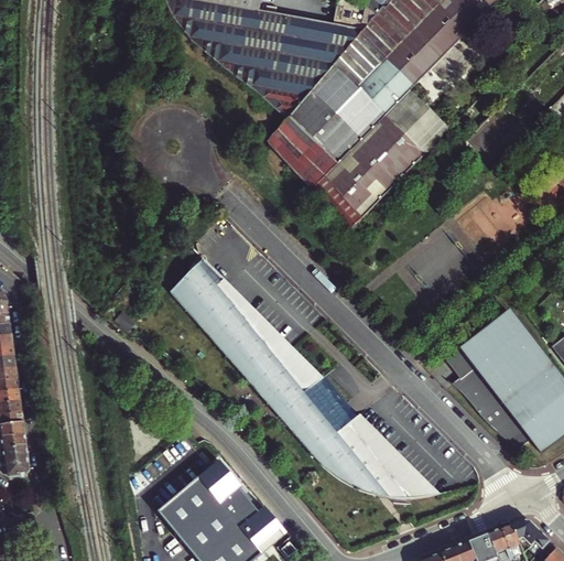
[(166,0),(174,15),(191,38),(288,117),(362,29),(334,23),(207,0),(166,0)]
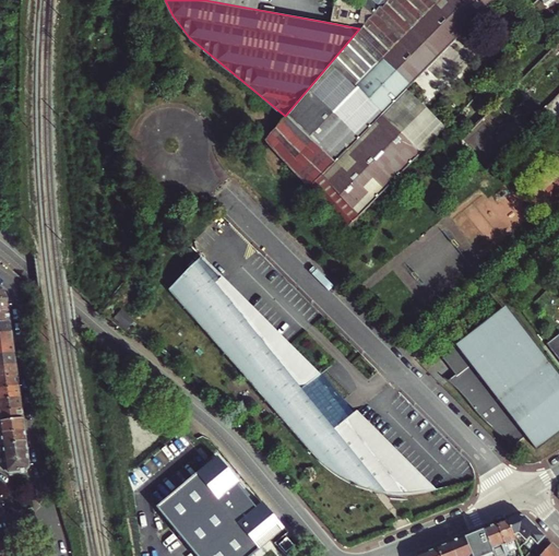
[(359,28),(285,116),(265,140),(346,227),(418,153),(354,86),(436,2),(433,0),(383,0),(378,7),(359,28)]
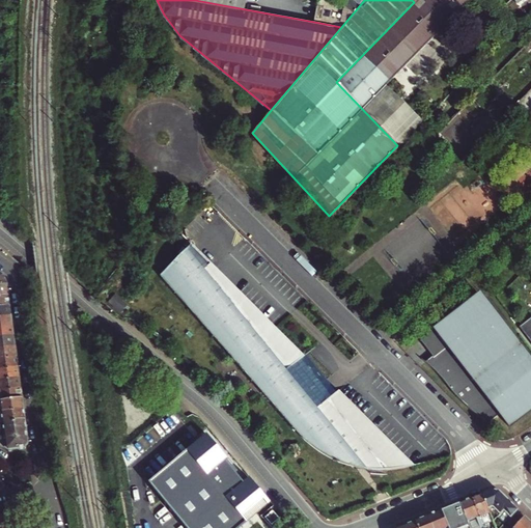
[(317,0),(314,22),(341,27),(359,6),(342,1),(337,0),(317,0)]
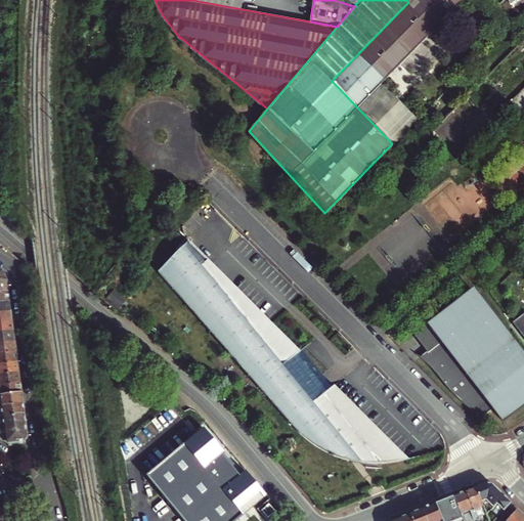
[(410,0),(408,2),(332,81),(392,143),(425,110),(387,76),(462,0),(410,0)]
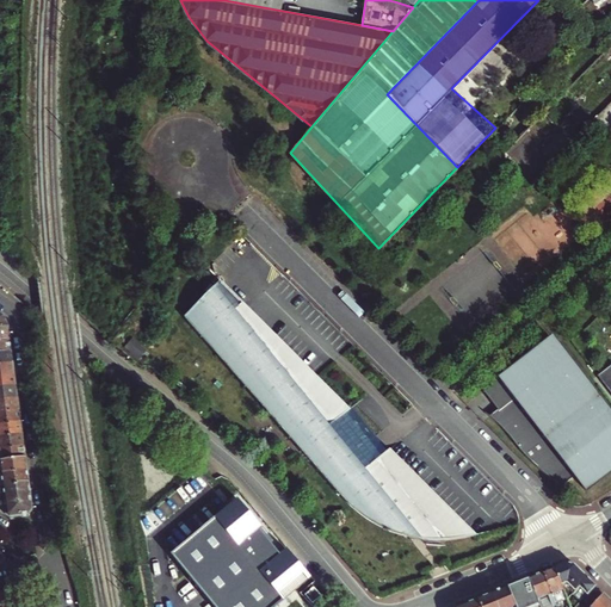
[(218,279),(184,315),(350,505),(369,519),(387,528),(406,536),(413,532),(419,537),(437,539),(456,538),(476,534),(392,447),(387,448),(351,406),(347,407),(315,375),(278,338),(275,339),(272,336),(264,342),(234,309),(242,302),(218,279)]
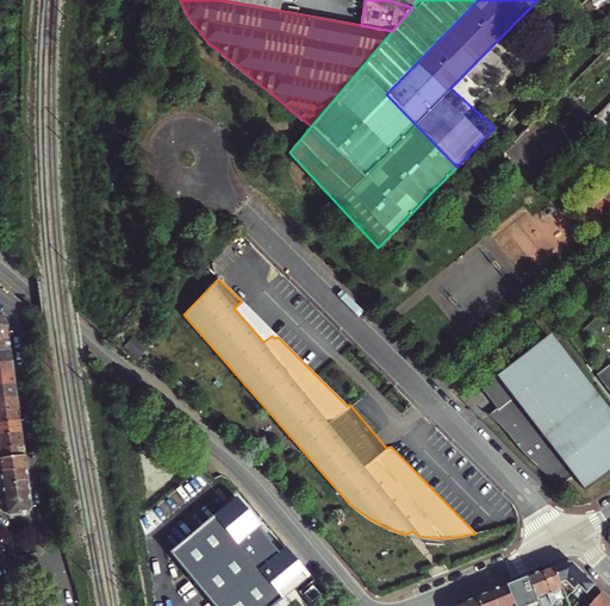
[(0,337),(10,336),(8,324),(0,325),(0,337)]
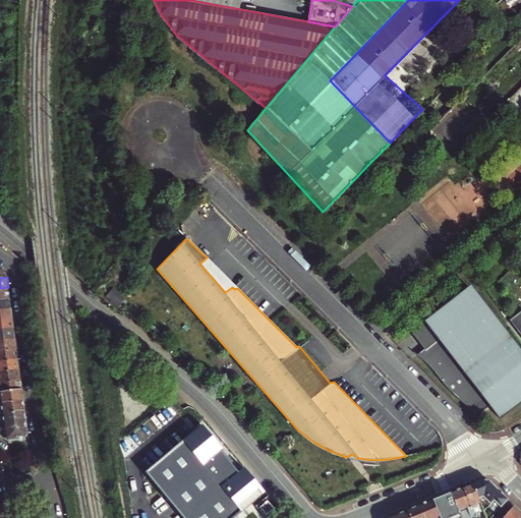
[(105,296),(120,302),(124,291),(109,285),(105,296)]
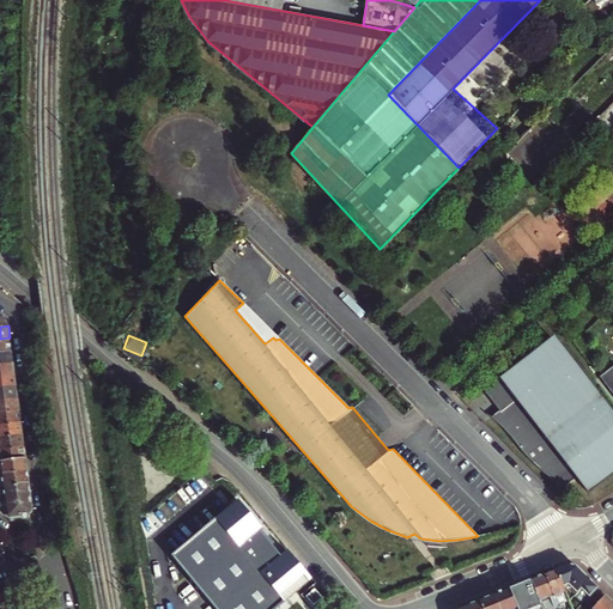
[(0,351),(12,349),(10,338),(0,339),(0,351)]
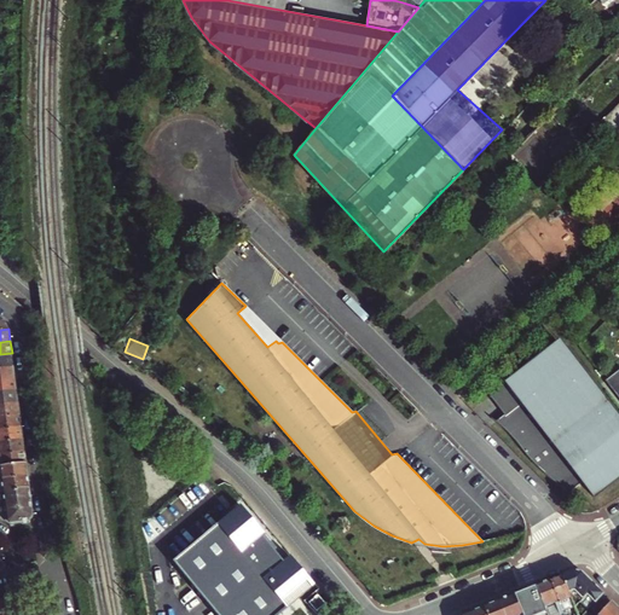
[(507,408),(498,416),(520,440),(528,451),(555,480),(570,488),(584,479),(594,492),(618,473),(618,415),(566,344),(514,384),(512,382),(495,394),(507,408)]
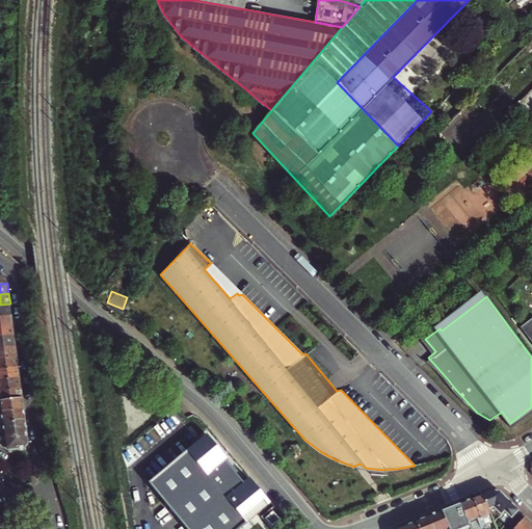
[(0,315),(11,314),(10,303),(0,305),(0,315)]
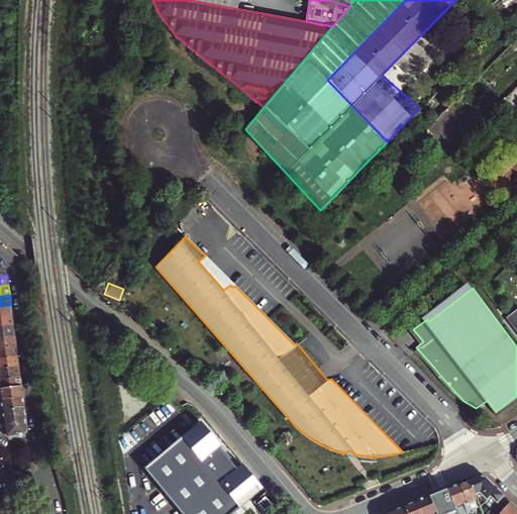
[(0,316),(12,315),(11,305),(0,306),(0,316)]
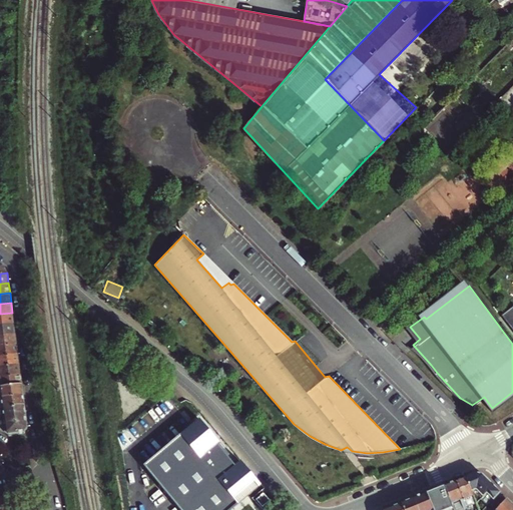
[(512,307),(504,314),(512,326),(512,307)]
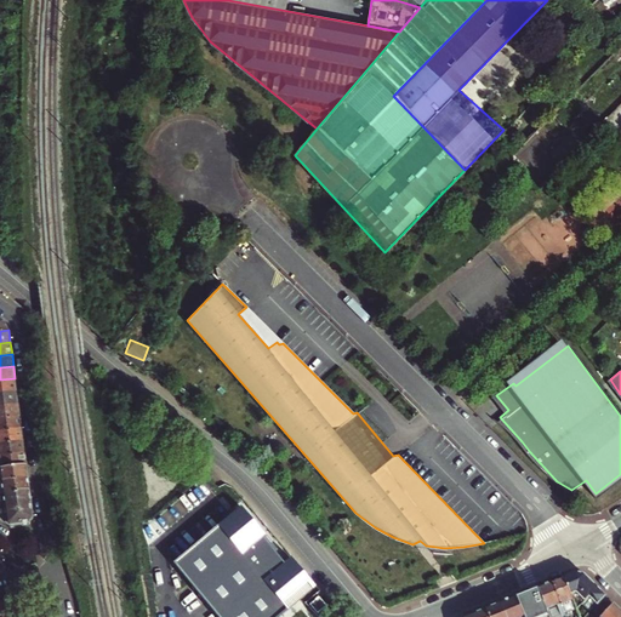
[(0,392),(17,390),(15,378),(0,380),(0,392)]
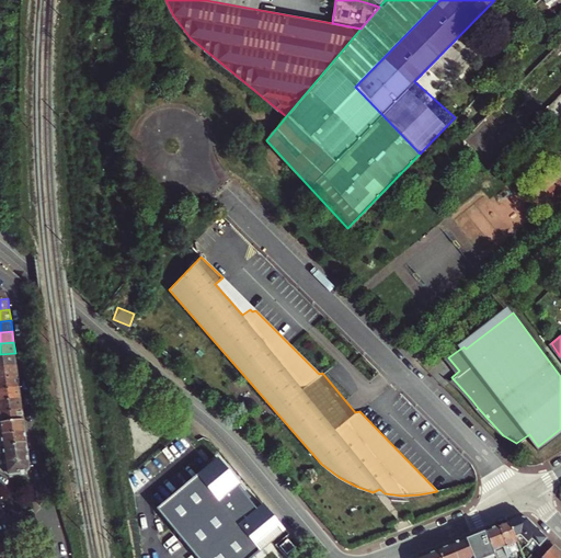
[(0,365),(16,364),(15,353),(0,354),(0,365)]
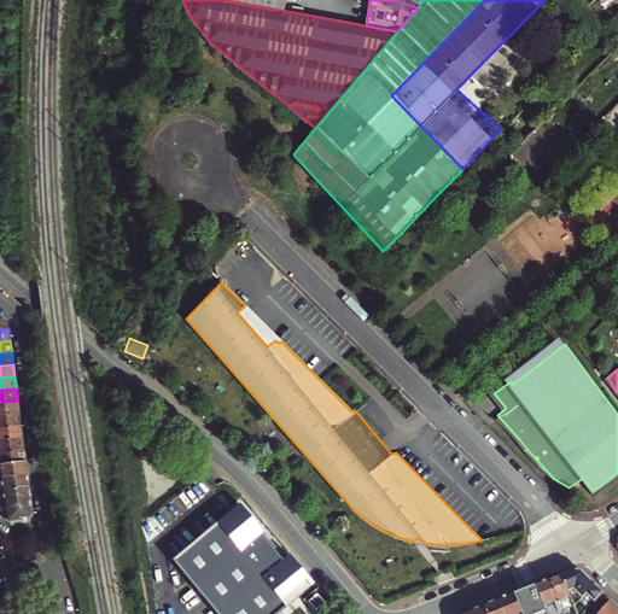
[(18,401),(0,402),(0,414),(21,413),(18,401)]
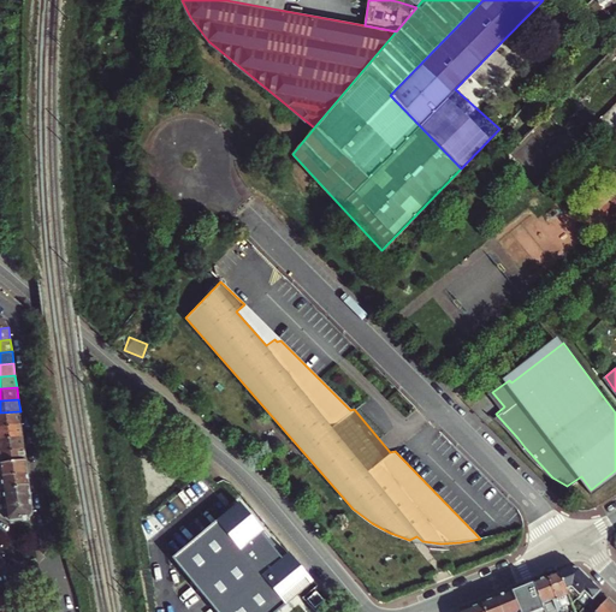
[(0,425),(22,422),(21,411),(0,413),(0,425)]
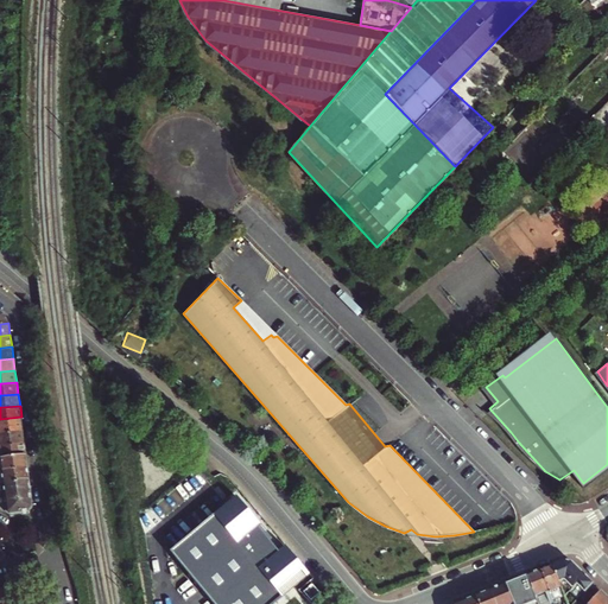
[(0,431),(23,428),(21,417),(0,419),(0,431)]
